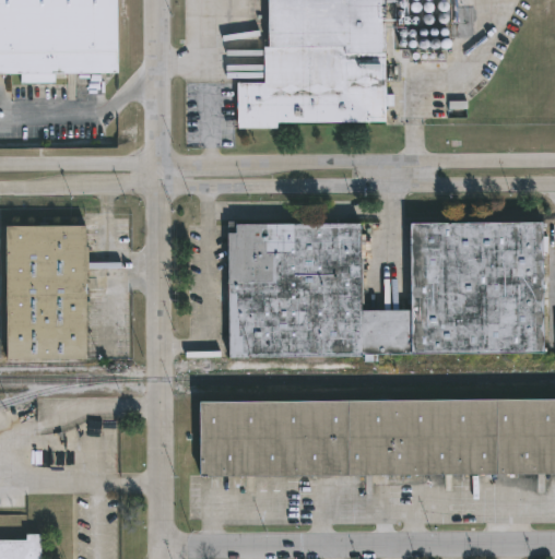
[(63,75),(57,76),(57,82),(22,82),(21,75),(0,75),(0,0),(119,0),(121,74),(63,75)]
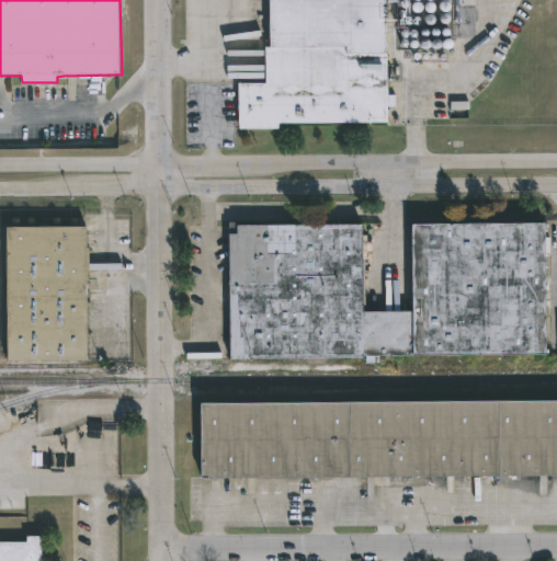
[(385,0),(385,43),(385,52),(389,52),(389,94),(399,94),(399,106),(389,106),(389,122),(281,123),(281,128),(240,128),(239,82),(266,82),(266,46),(269,46),(268,0),(385,0)]
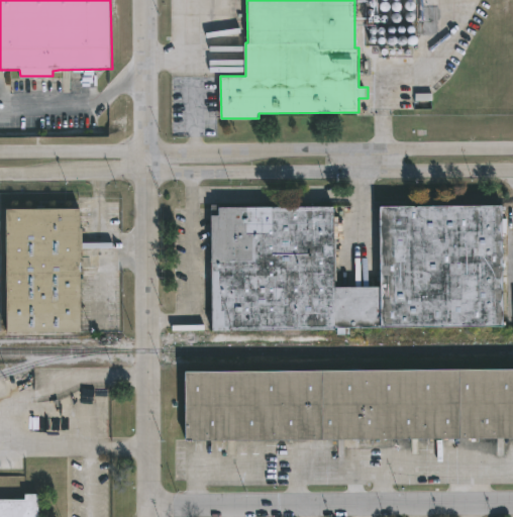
[(502,204),(503,325),(351,327),(352,334),(339,334),(338,328),(212,329),(212,291),(202,291),(202,280),(211,280),(210,245),(201,245),(201,222),(210,222),(210,214),(211,215),(211,205),(218,204),(218,206),(334,205),(334,287),(379,287),(379,205),(502,204)]
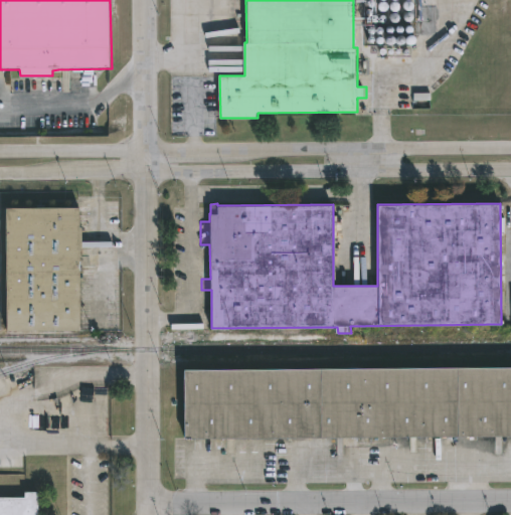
[(79,330),(6,331),(4,207),(78,206),(79,330)]
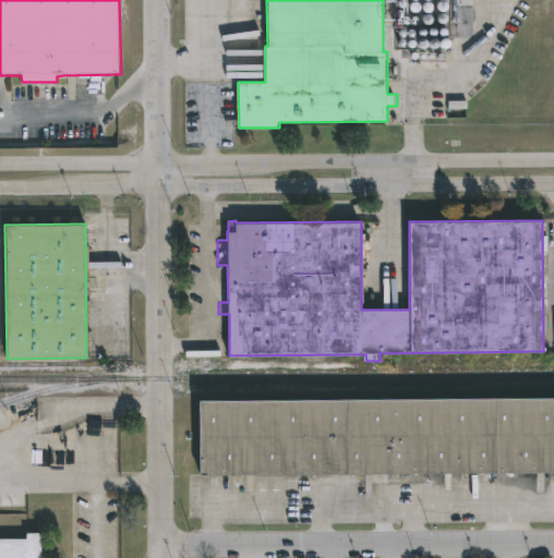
[(553,399),(203,402),(204,476),(553,474),(553,399)]
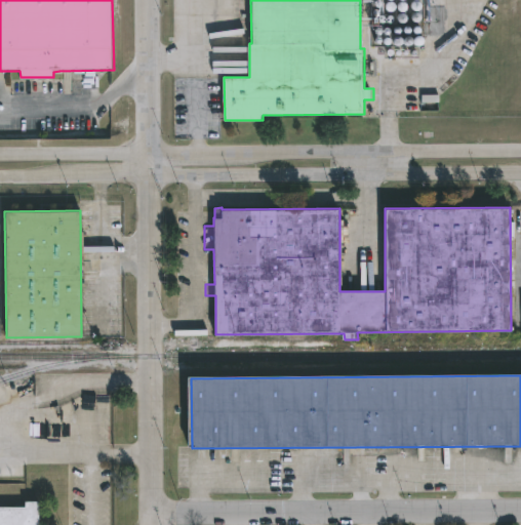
[(0,524),(0,508),(25,508),(25,502),(46,502),(46,524),(0,524)]
